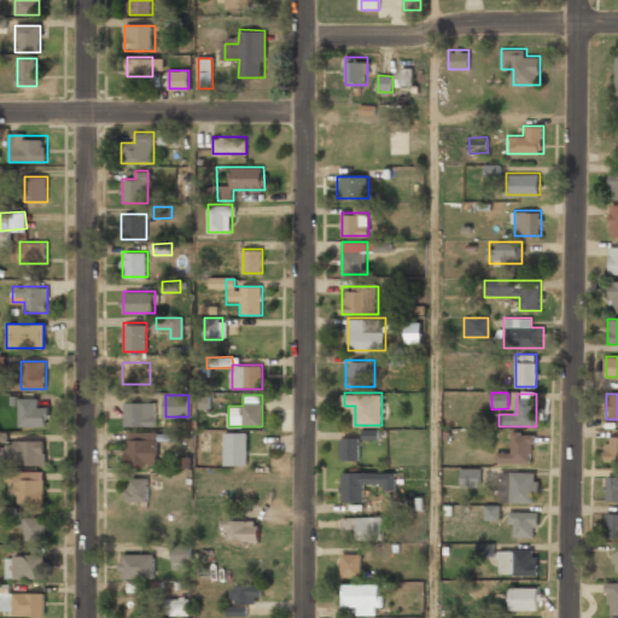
[(19,426),(44,426),(44,397),(19,397),(19,426)]
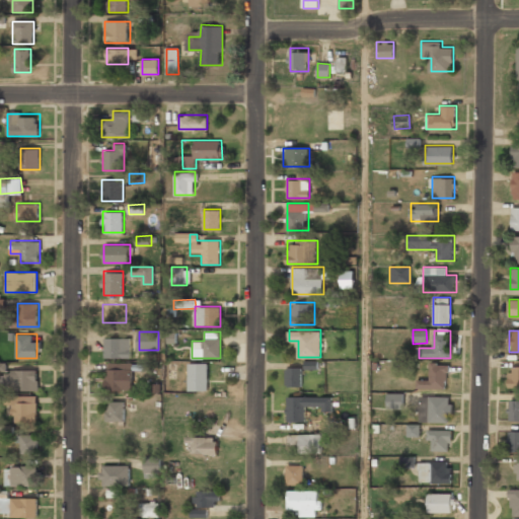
[(131,337),(105,337),(105,358),(131,358),(131,337)]
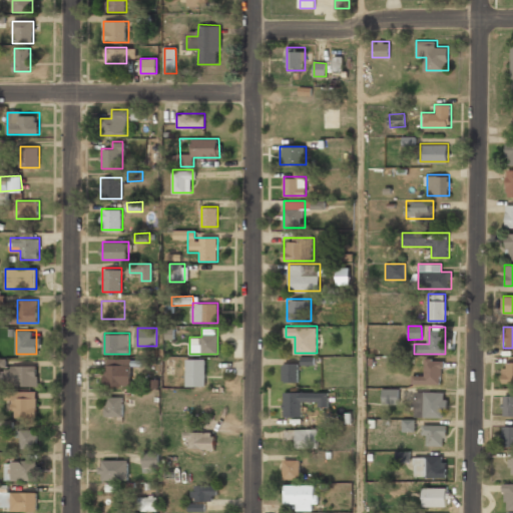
[(104,359),(104,386),(129,386),(129,359),(104,359)]
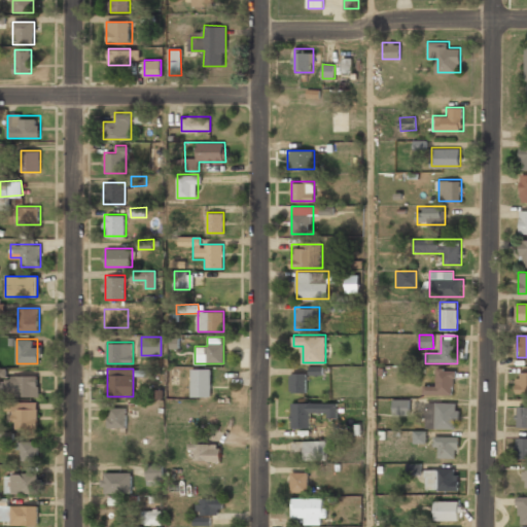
[(210,369),(190,369),(190,396),(210,396),(210,369)]
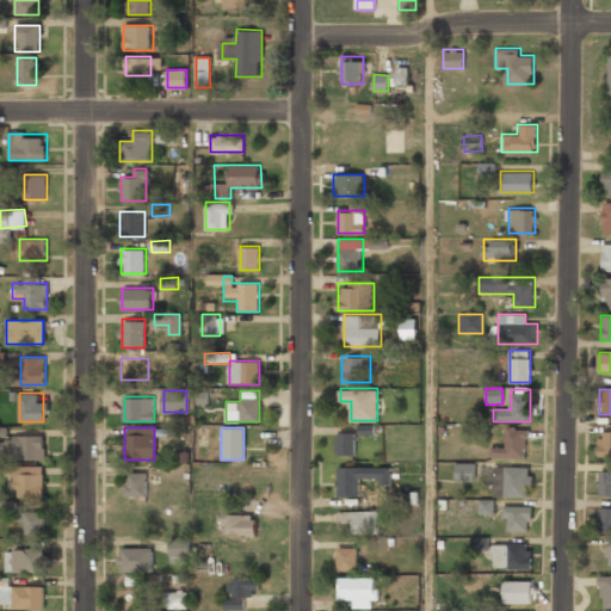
[(528,456),(528,427),(505,427),(505,446),(493,446),(493,456),(528,456)]
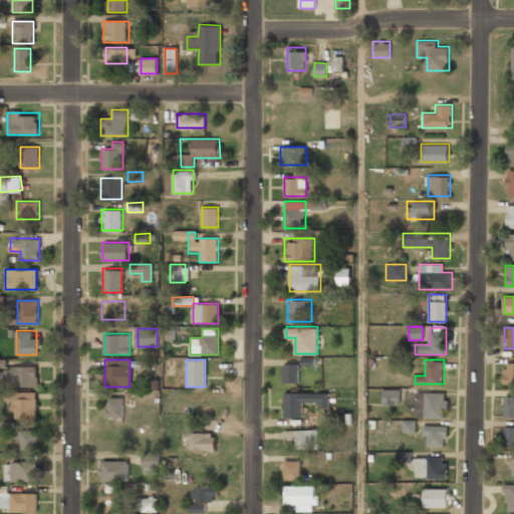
[(298,381),(298,362),(282,362),(282,381),(298,381)]
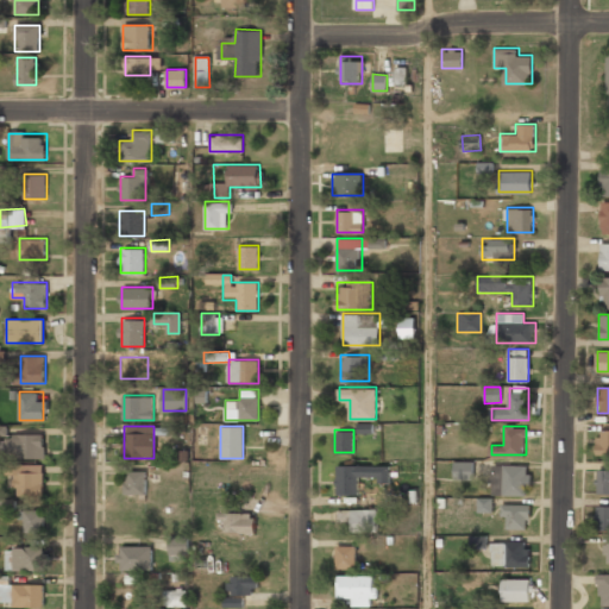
[(596,453),(608,453),(608,429),(596,429),(596,453)]
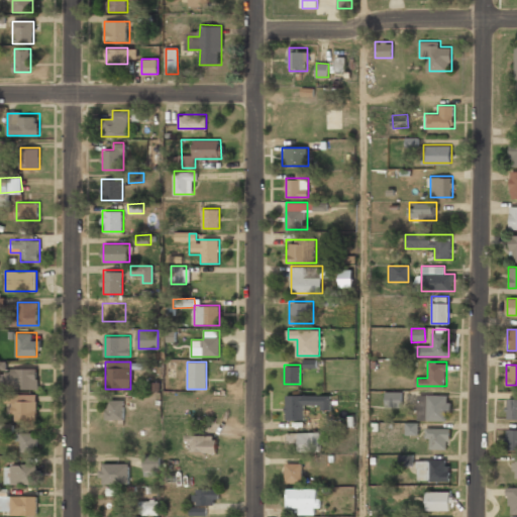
[(37,389),(37,368),(7,368),(7,381),(9,381),(9,389),(37,389)]
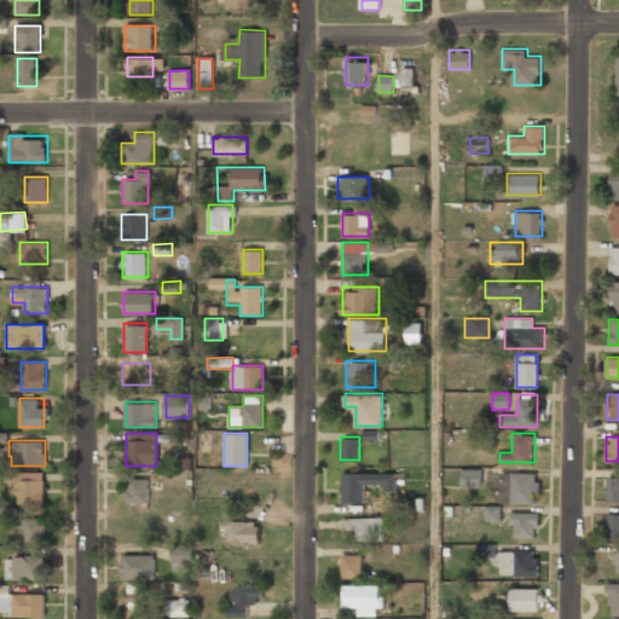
[(481,486),(481,468),(462,468),(462,486),(481,486)]
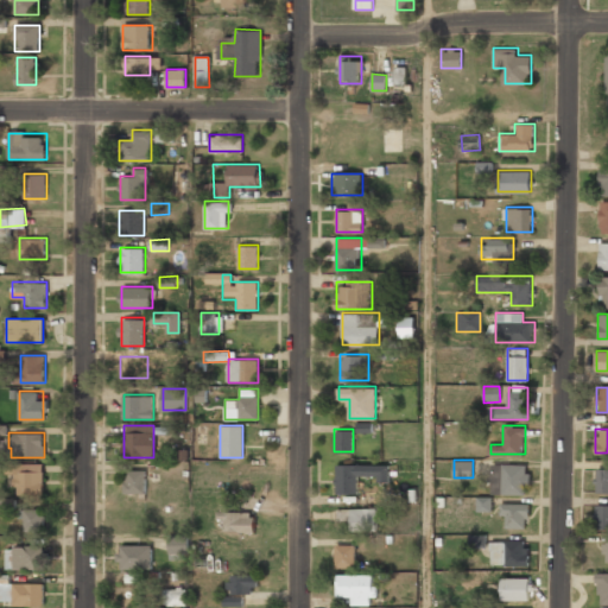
[(336,493),(359,493),(359,477),(388,477),(388,463),(336,463),(336,493)]
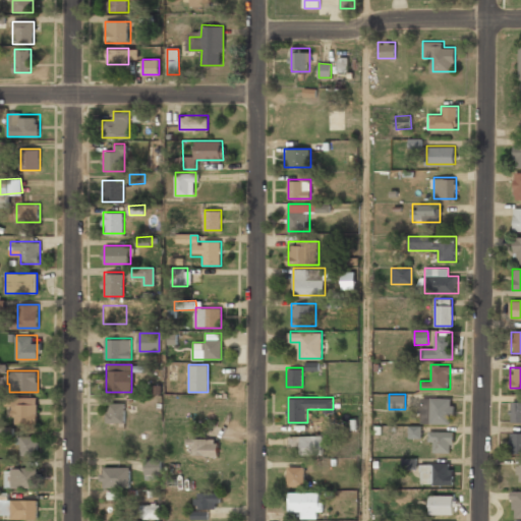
[(453,397),(421,397),(421,422),(453,422),(453,397)]
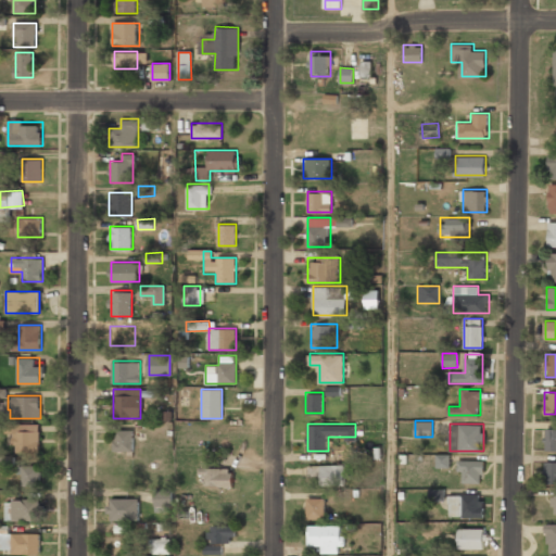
[(555,451),(555,428),(544,428),(544,451),(555,451)]
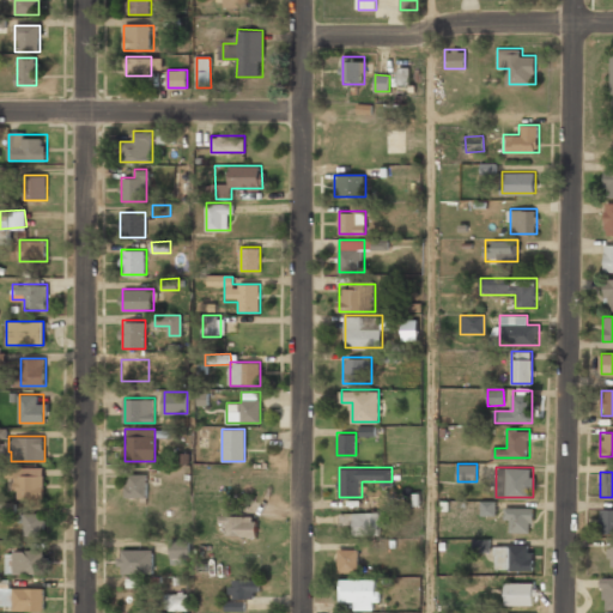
[(126,498),(147,498),(147,473),(126,473),(126,498)]
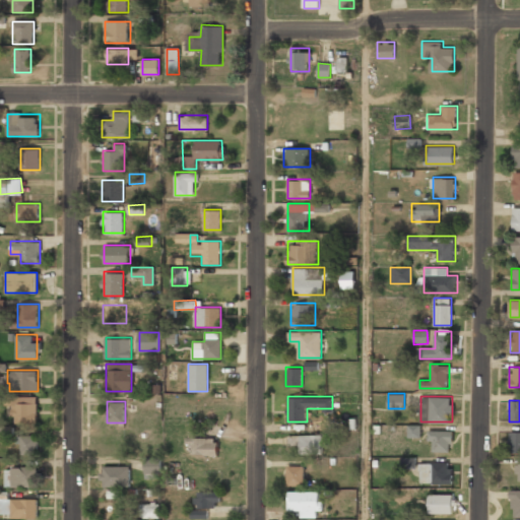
[(37,402),(11,402),(11,423),(37,423),(37,402)]
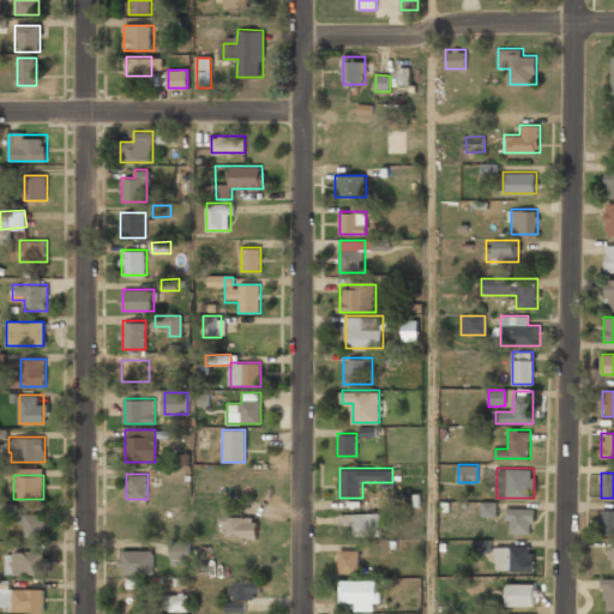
[(497,516),(497,503),(482,503),(482,517),(497,516)]
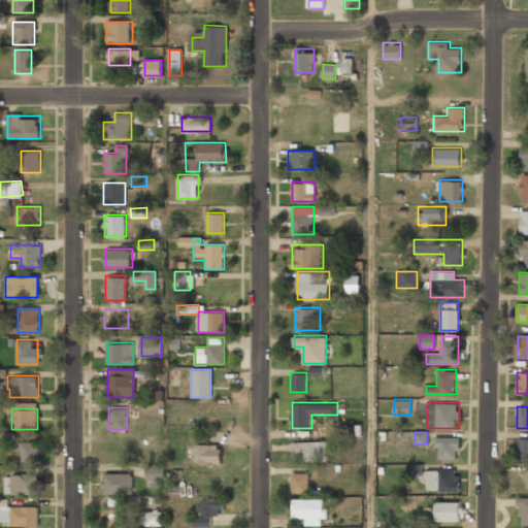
[(459,436),(434,436),(434,457),(459,457),(459,436)]
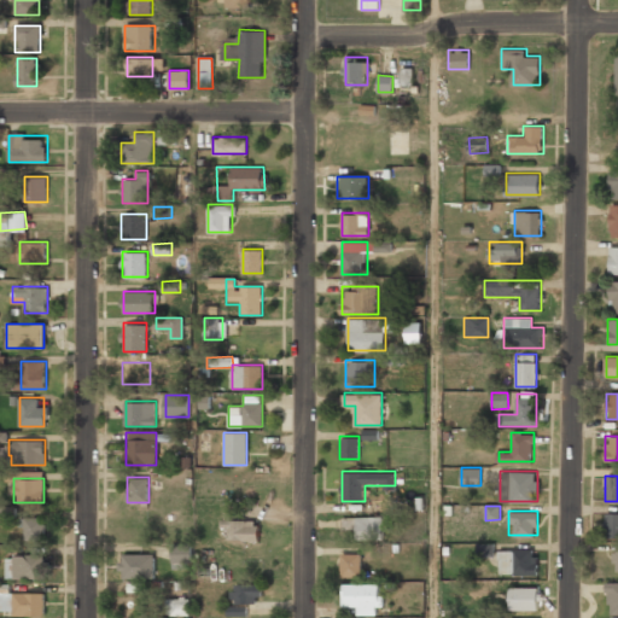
[(617,513),(605,513),(605,536),(617,536),(617,513)]
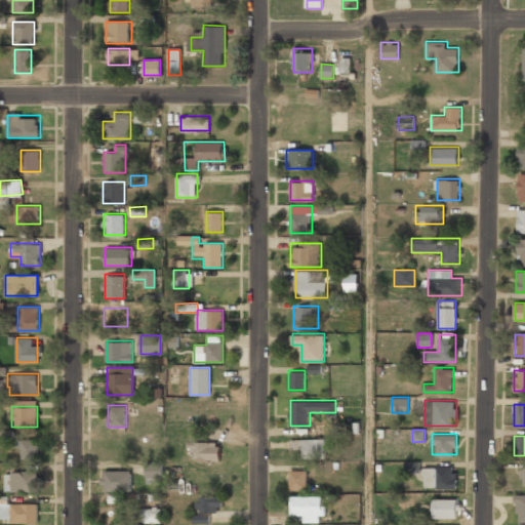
[(18,439),(18,458),(39,458),(39,439),(18,439)]
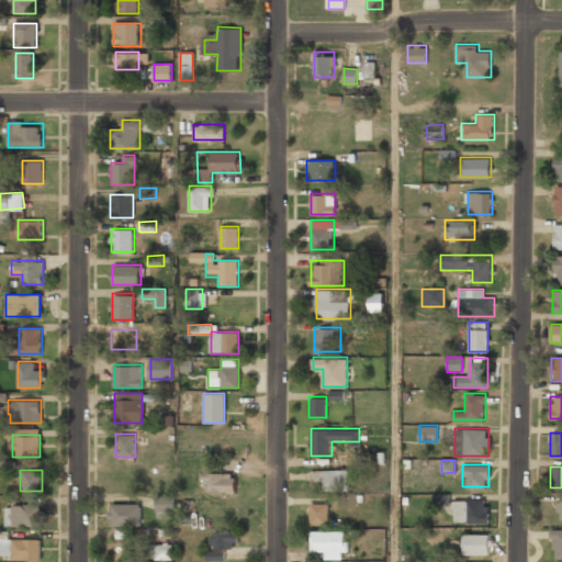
[(204,491),(235,491),(235,471),(204,471),(204,491)]
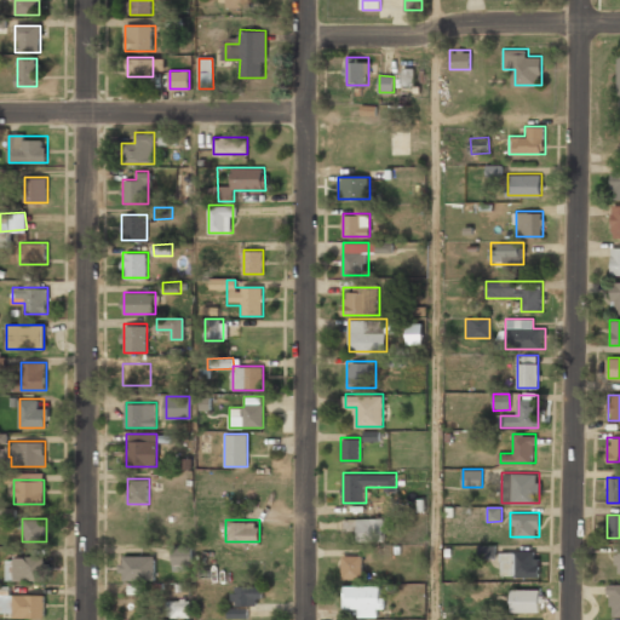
[(385,520),(359,520),(359,541),(385,541),(385,520)]
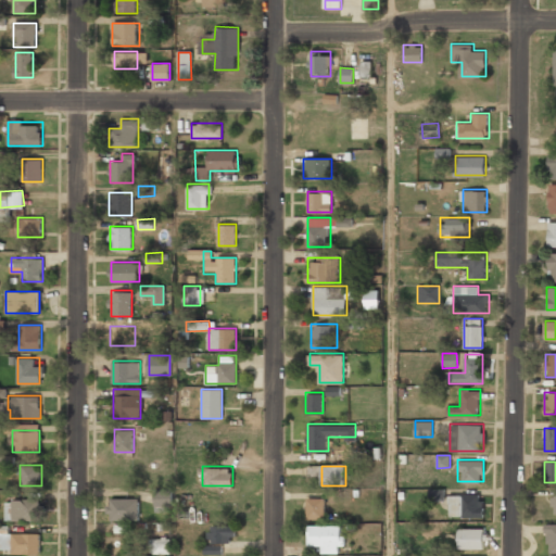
[(156,510),(172,510),(171,491),(155,492),(156,510)]
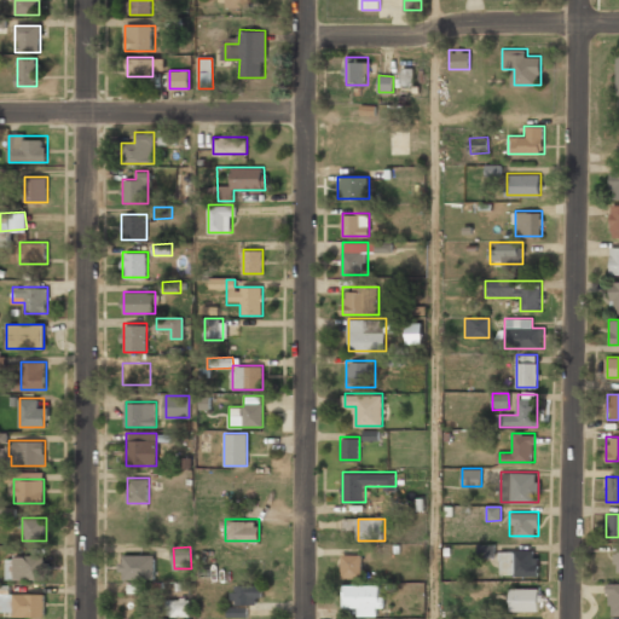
[(538,549),(501,549),(501,574),(538,574),(538,549)]
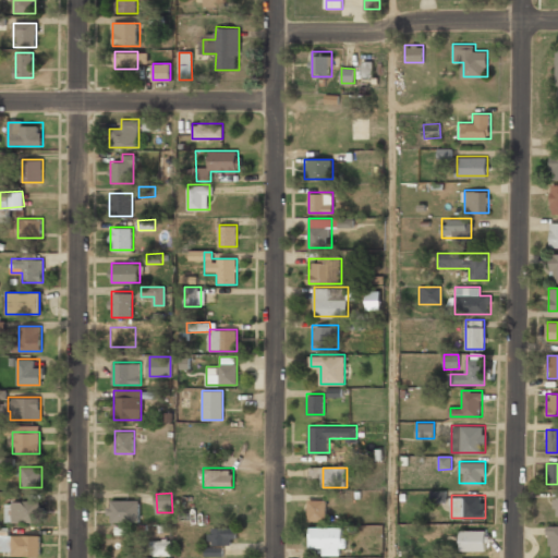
[(308,520),(327,520),(326,499),(307,500),(308,520)]
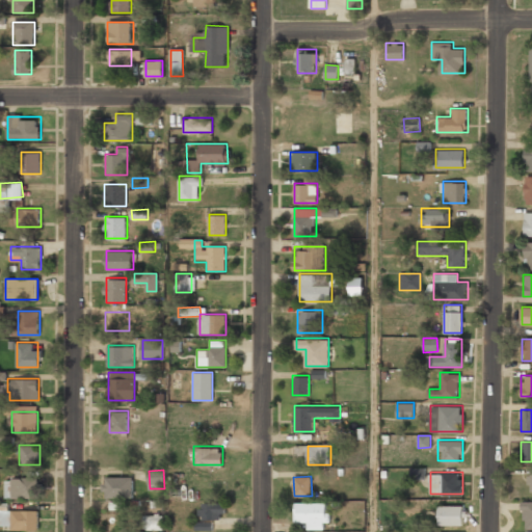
[(133,477),(103,477),(103,497),(133,497),(133,477)]
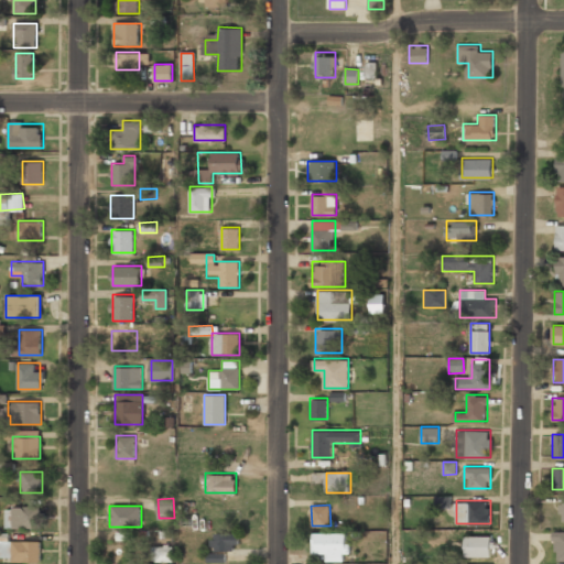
[(40,507),(6,507),(6,528),(40,528),(40,507)]
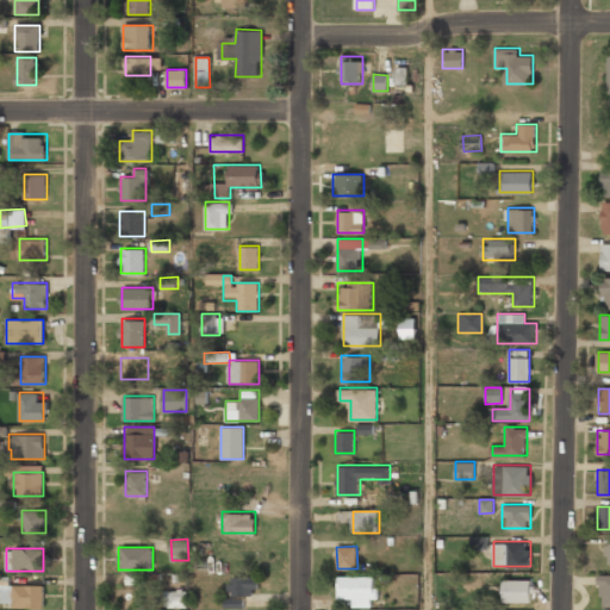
[(609,607),(609,573),(598,573),(598,607),(609,607)]
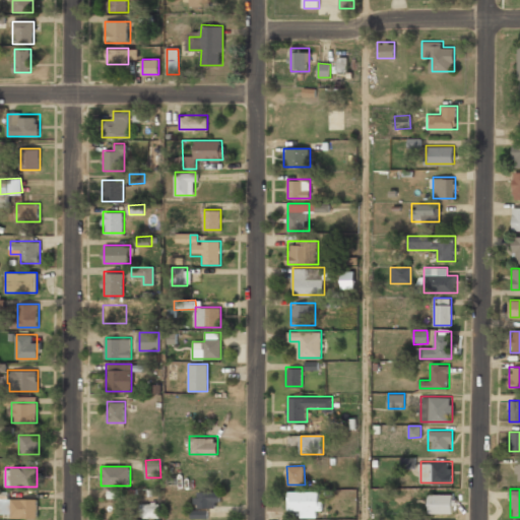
[(194,508),(219,508),(219,491),(194,491),(194,508)]
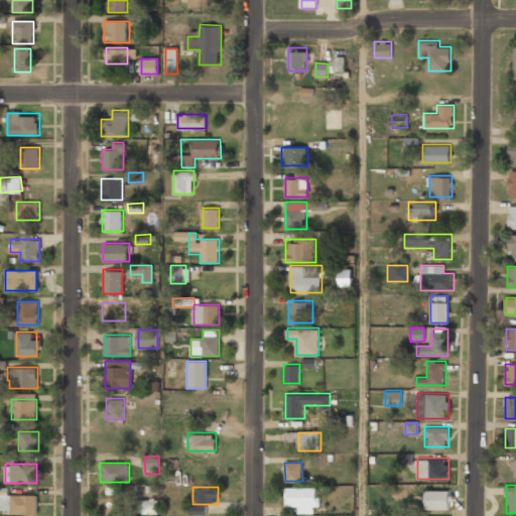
[(296,506),(296,513),(317,513),(317,487),(285,487),(285,506),(296,506)]
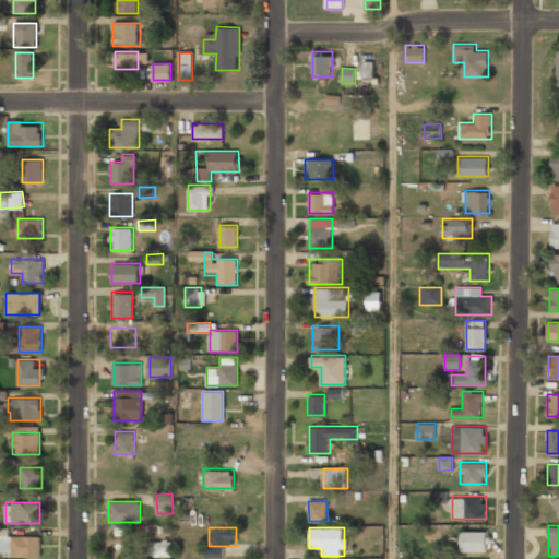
[(488,531),(460,531),(460,551),(488,551),(488,531)]
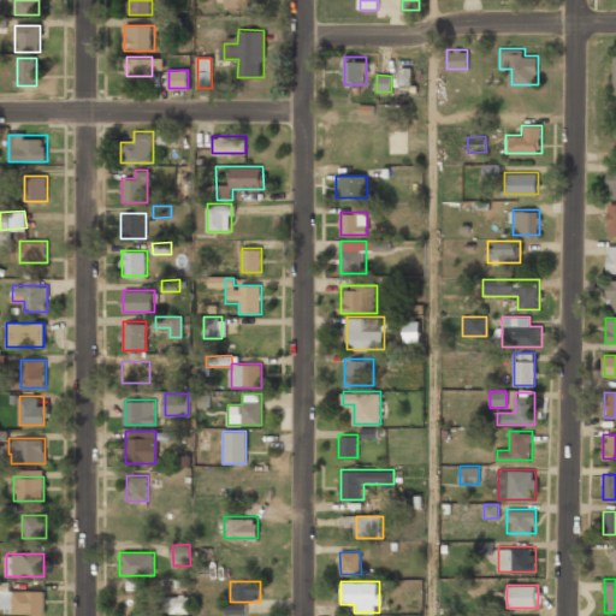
[(0,612),(43,612),(43,591),(0,591),(0,612)]
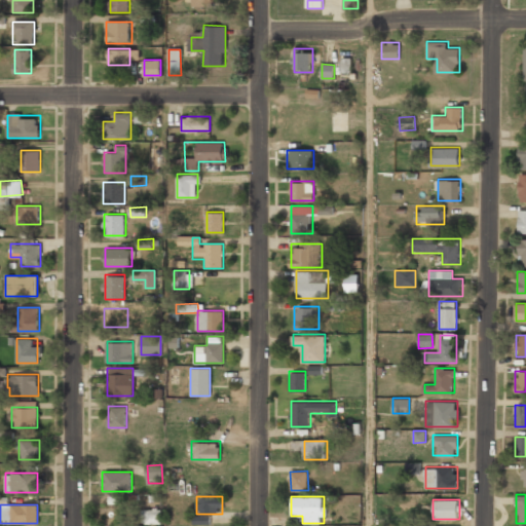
[(147,523),(160,523),(160,510),(147,510),(147,523)]
